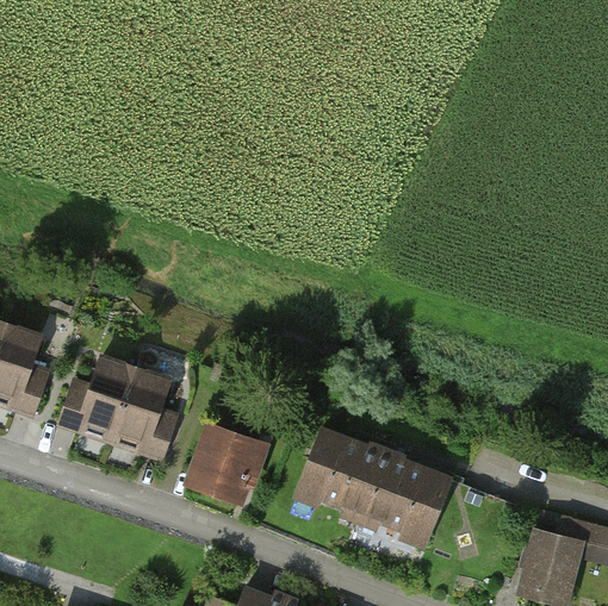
[(0,360),(10,328),(0,324),(0,360)]
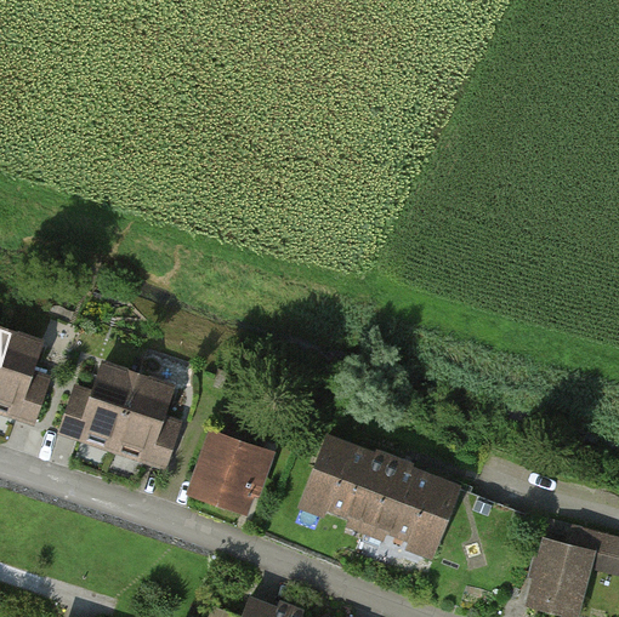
[(49,344),(10,333),(0,366),(0,400),(29,410),(49,344)]
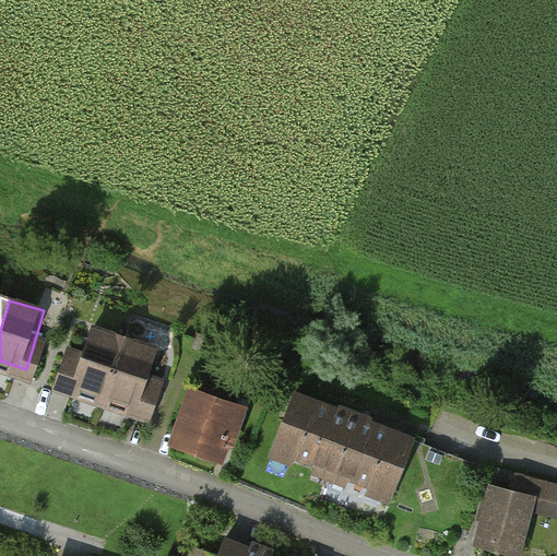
[(129,341),(91,329),(72,393),(109,405),(129,341)]
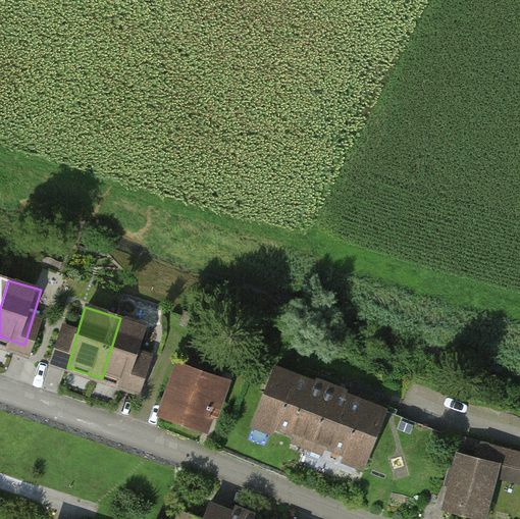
[(156,329),(120,318),(102,378),(138,390),(156,329)]
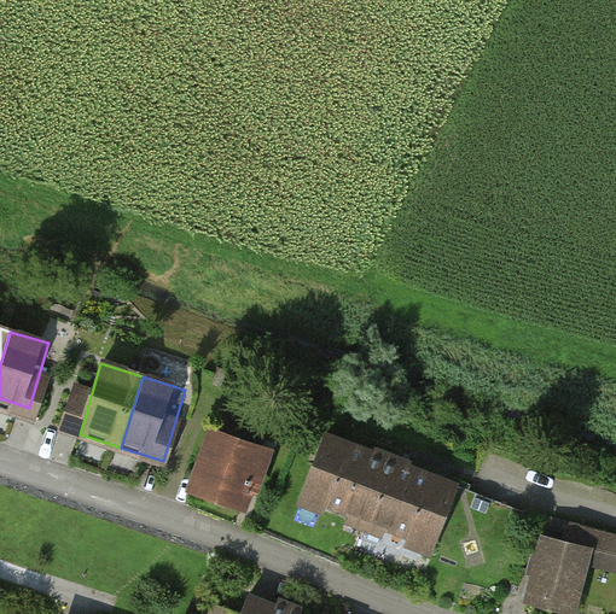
[(274,449),(209,427),(186,493),(251,515),(274,449)]
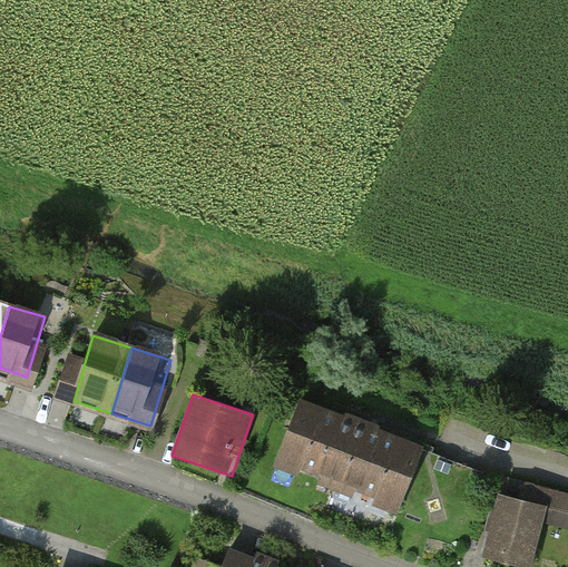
[(423,447),(302,402),(277,470),(399,514),(423,447)]
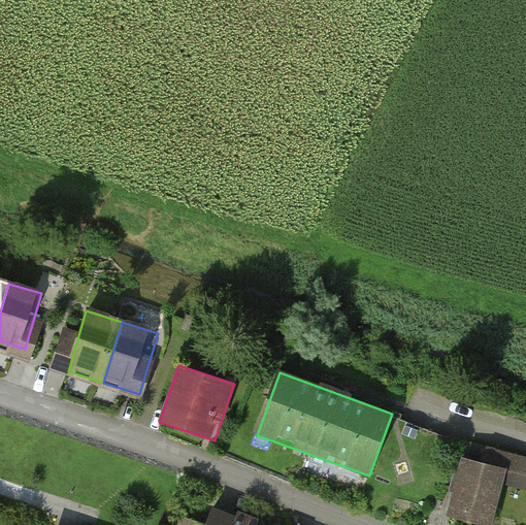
[(484,463),(464,458),(451,516),(493,524),(502,484),(525,489),(525,457),(487,449),(484,463)]
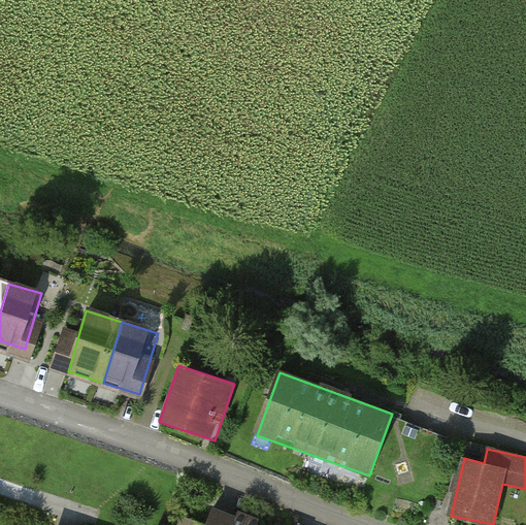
[(261,524),(216,507),(208,524),(261,524)]
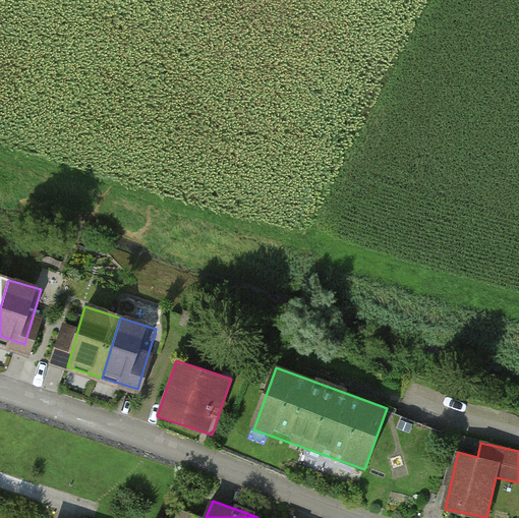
All buildings are outlined.
